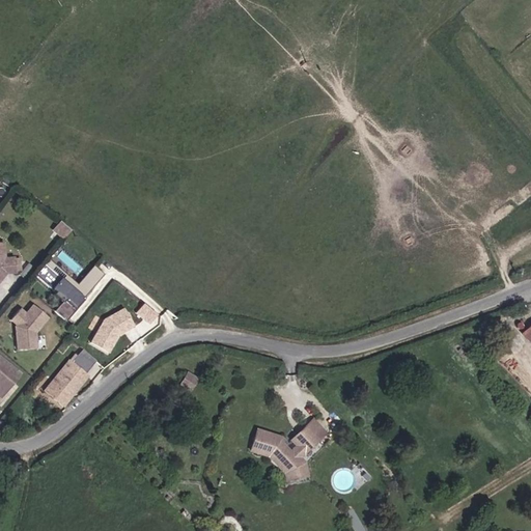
[(70,230),(59,222),(53,230),(63,239),(70,230)]
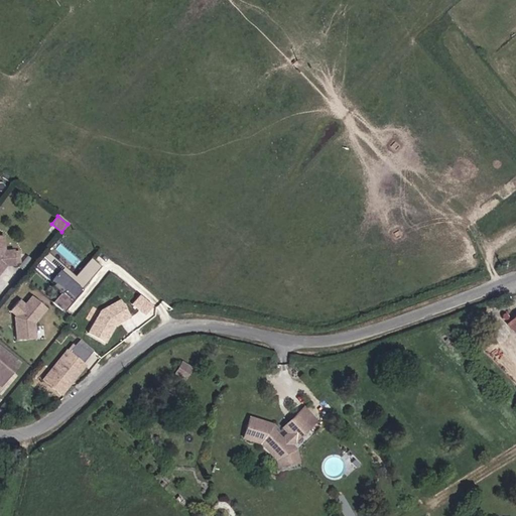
[(0,271),(6,266),(14,265),(13,263),(18,262),(17,252),(12,253),(12,251),(4,252),(2,237),(0,237),(0,271)]
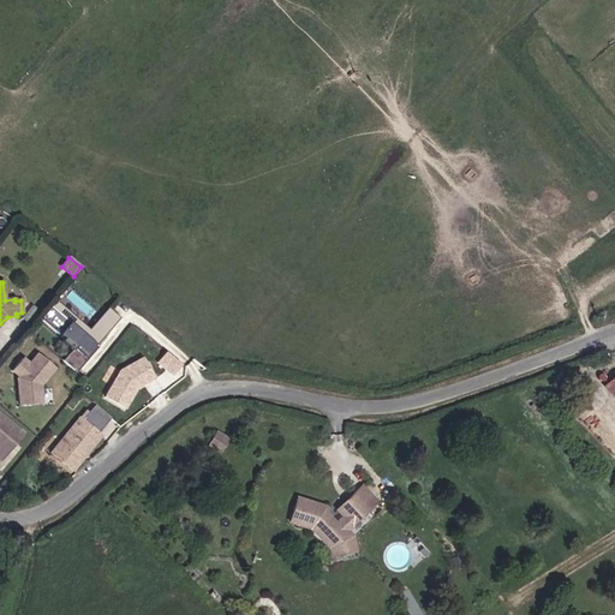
[(66,360),(78,371),(121,317),(108,308),(91,329),(58,303),(54,308),(75,323),(65,336),(77,346),(66,360)]
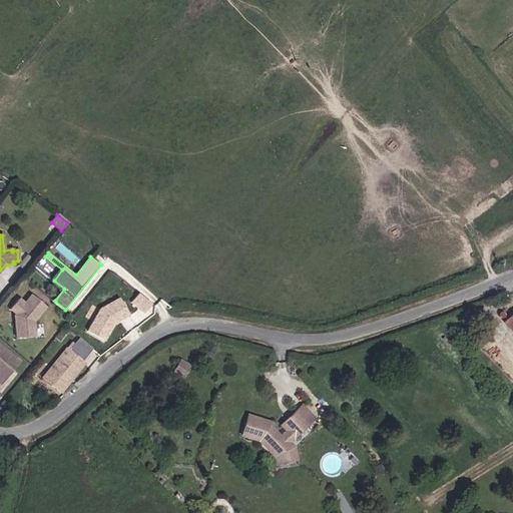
[(37,338),(36,321),(49,307),(33,294),(26,302),(21,298),(11,311),(15,315),(17,339),(37,338)]
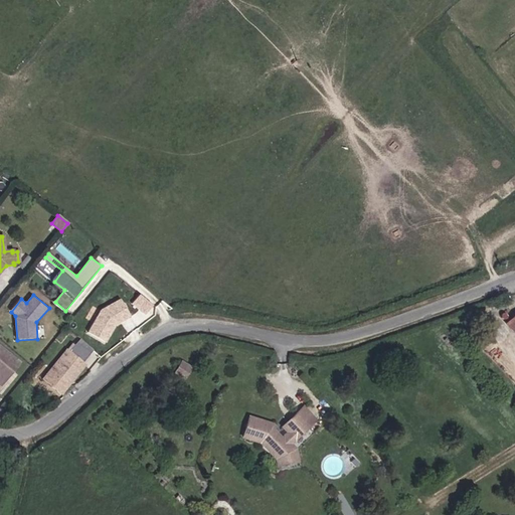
[(153,305),(140,295),(134,303),(147,314),(153,305)]
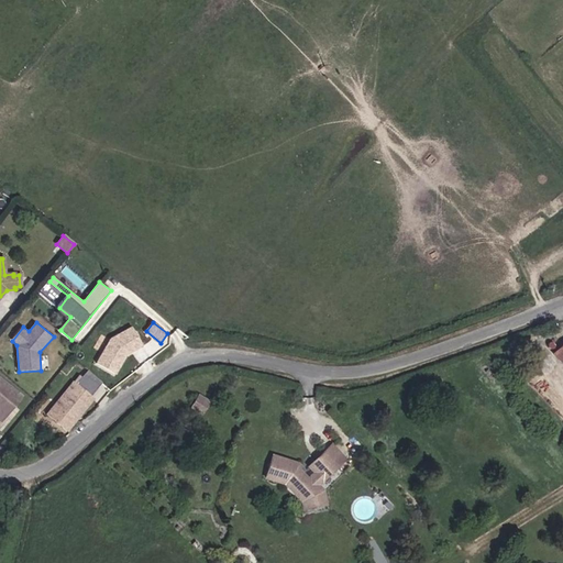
[(133,327),(111,338),(96,364),(117,375),(129,354),(143,346),(133,327)]
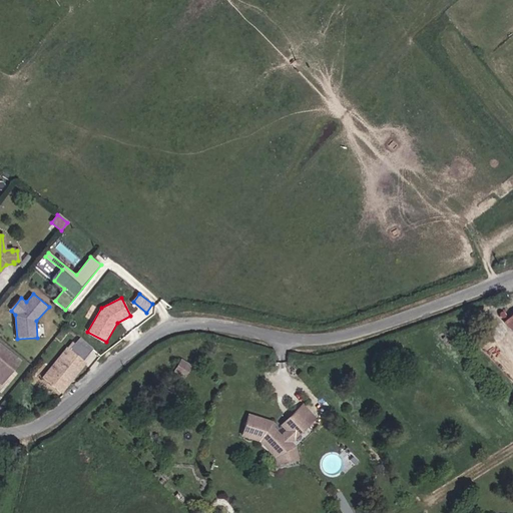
[(512,314),(504,323),(510,330),(512,328),(512,329),(512,314)]
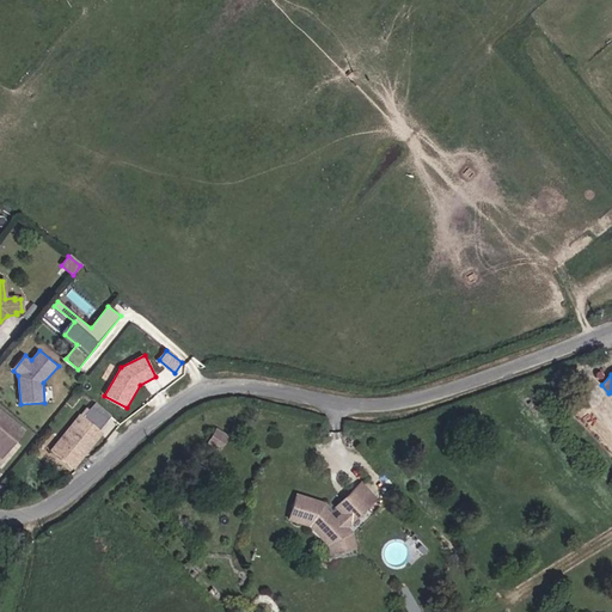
[(28,430),(0,408),(0,457),(2,459),(28,430)]
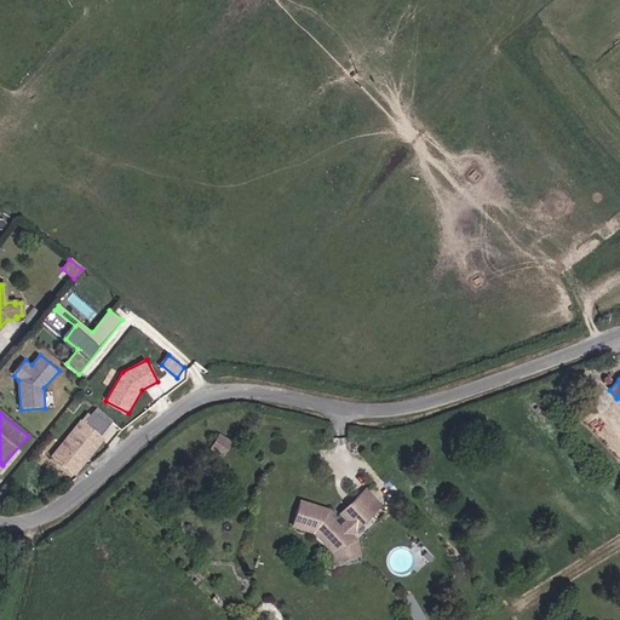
[(102,424),(89,413),(82,420),(96,431),(102,424)]
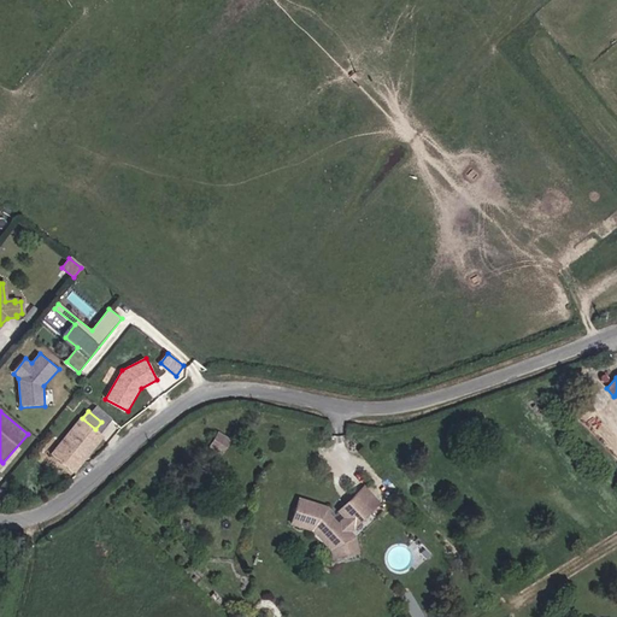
[(101,436),(80,418),(50,456),(71,474),(101,436)]
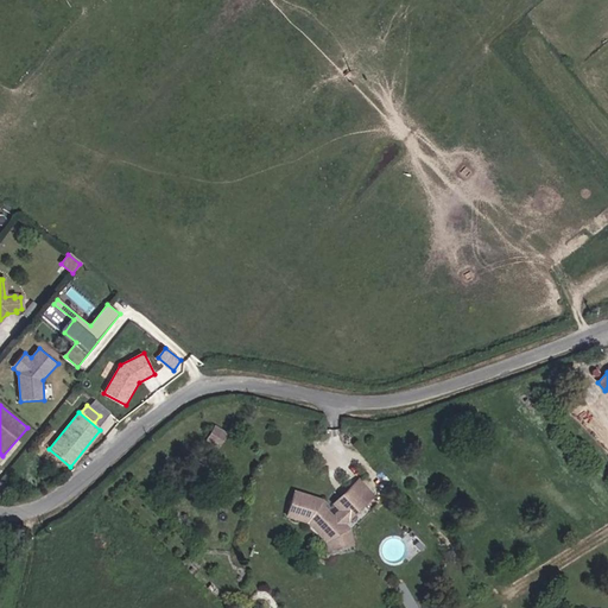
[(333,514),(324,505),(324,502),(322,498),(293,489),(286,517),(306,523),(324,542),(325,552),(354,546),(350,529),(344,521),(372,495),(356,481),(333,505),(339,510),(333,514)]
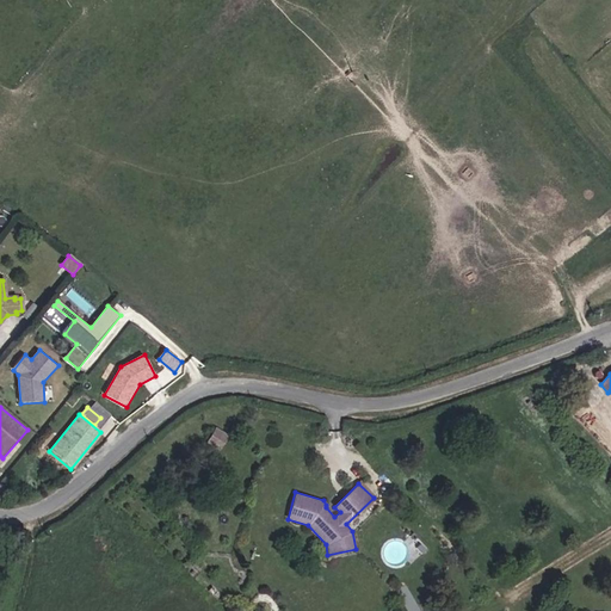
All buildings are outlined.
